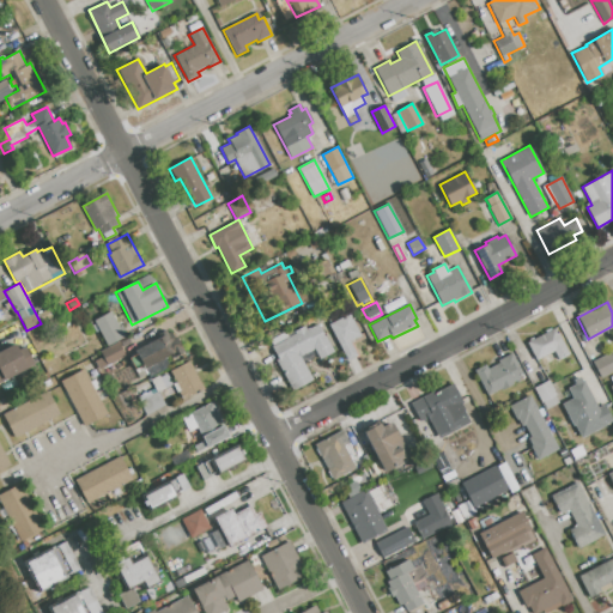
[(93,321),(111,311),(125,337),(108,346),(99,331),(96,333),(91,326),(95,323),(93,321)]
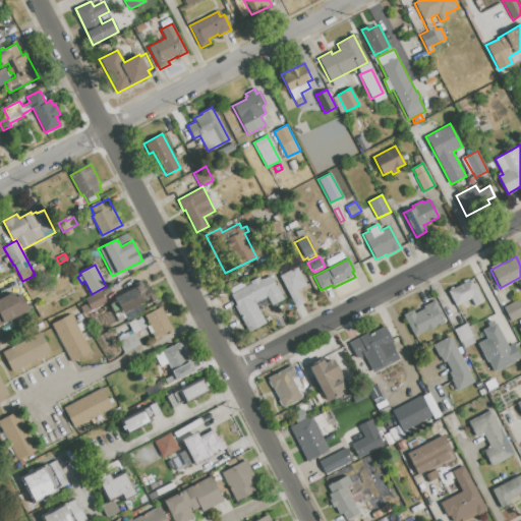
[(279,276),(298,266),(307,285),(299,289),(305,301),(295,306),(279,276)]
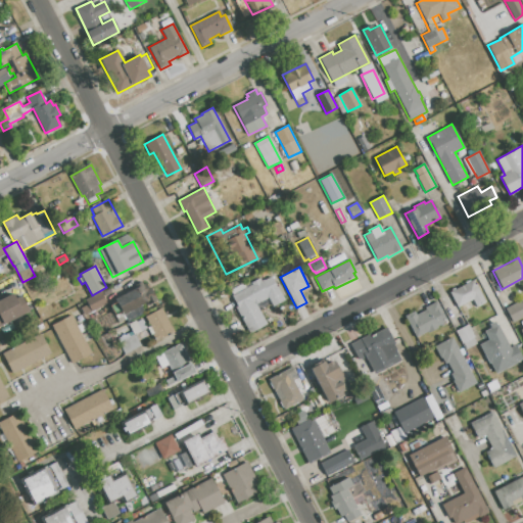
[(229,290),(243,283),(246,288),(251,285),(250,283),(259,278),(260,281),(273,275),(285,300),(273,306),(268,297),(256,303),(267,324),(248,333),(235,306),(237,305),(229,290)]
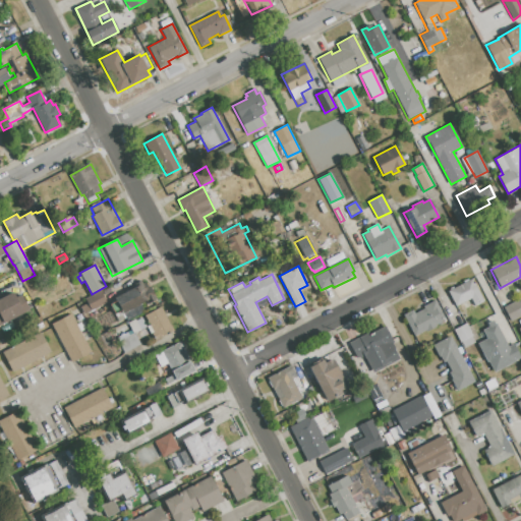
[(448,291),(450,290),(450,289),(453,287),(454,288),(464,283),(463,282),(468,279),(469,281),(472,280),(483,302),(475,306),(471,298),(456,306),(448,291)]
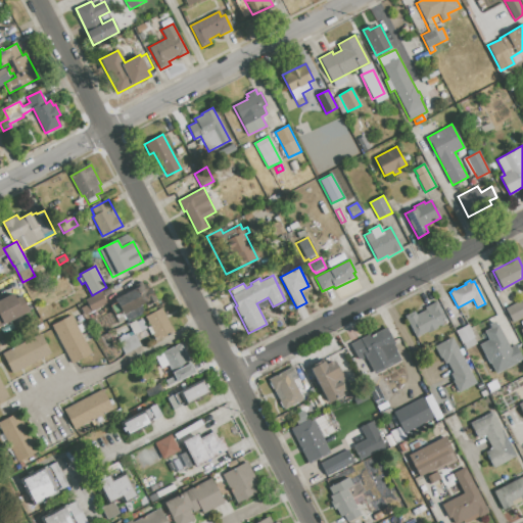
[(114,299),(145,282),(148,288),(151,287),(158,299),(148,305),(146,302),(123,315),(114,299)]
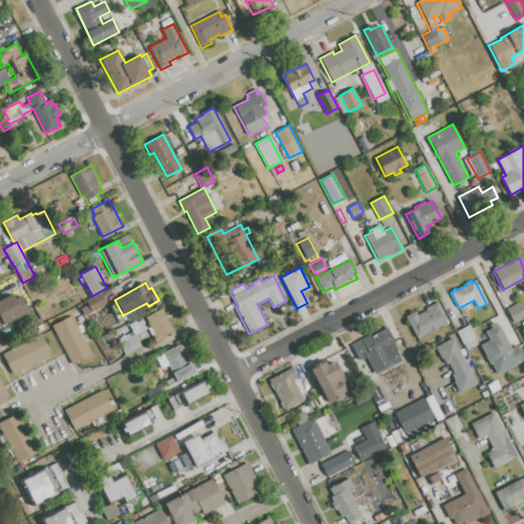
[(85,316),(80,306),(86,302),(86,300),(101,293),(107,304),(85,316)]
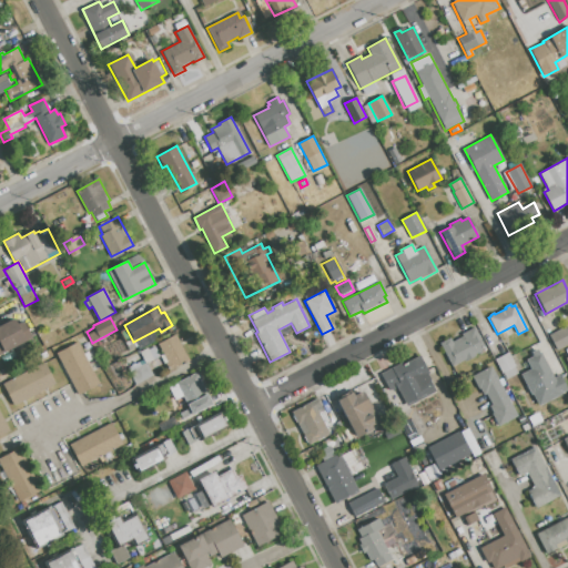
[(0,325),(14,318),(18,325),(24,322),(32,337),(0,353),(0,325)]
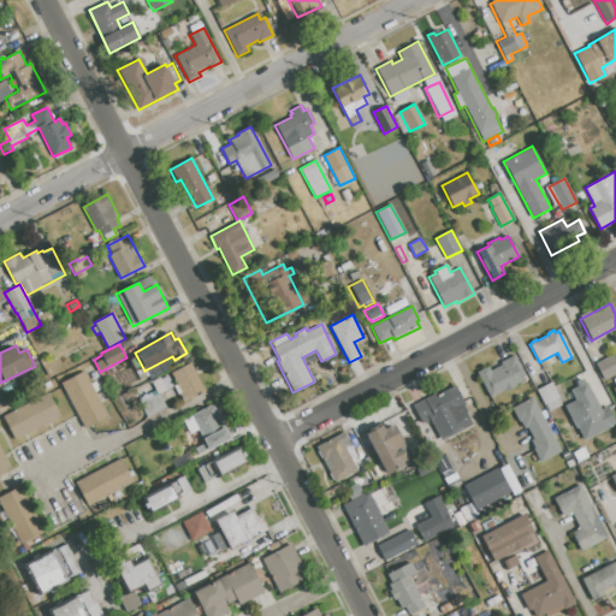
[(491,397),(478,372),(486,367),(487,369),(514,355),(526,378),(514,385),(515,386),(504,392),(503,390),(491,397)]
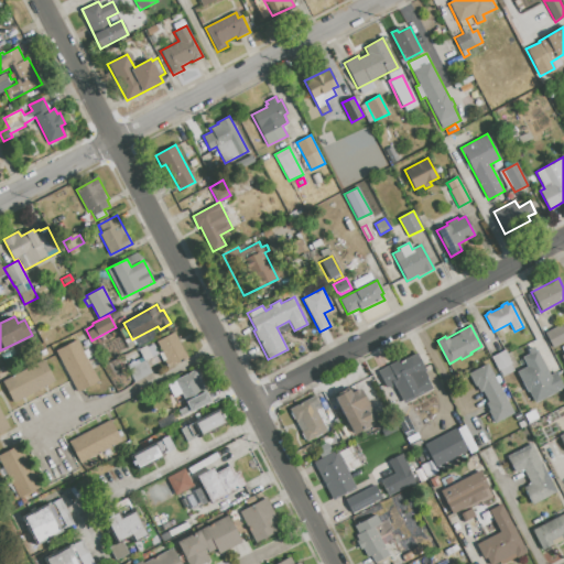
[(545,333),(562,325),(563,328),(563,342),(553,347),(545,333)]
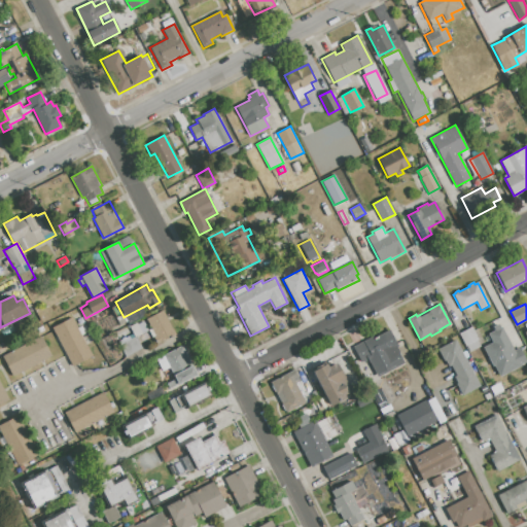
[(124,317),(126,322),(144,316),(142,310),(124,317)]
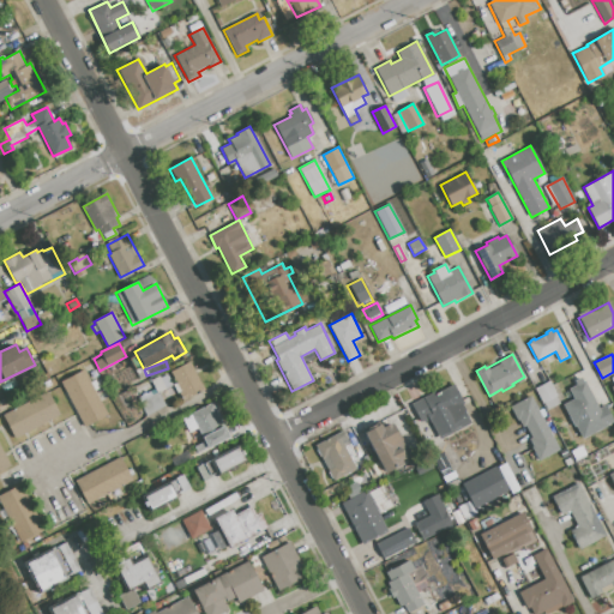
[(190,361),(205,389),(182,401),(173,384),(176,383),(170,372),(190,361)]
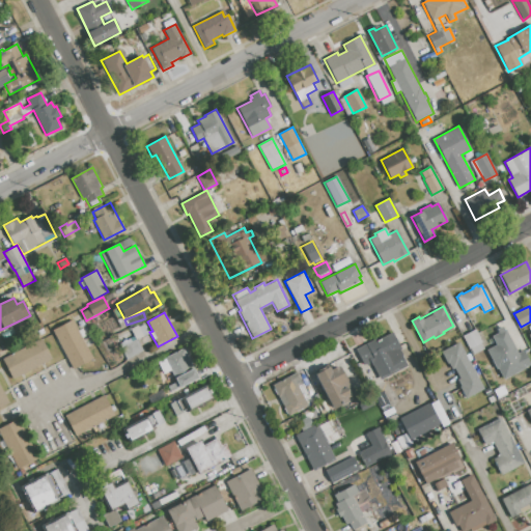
[(53,330),(73,319),(78,331),(82,329),(85,336),(82,338),(93,359),(75,369),(53,330)]
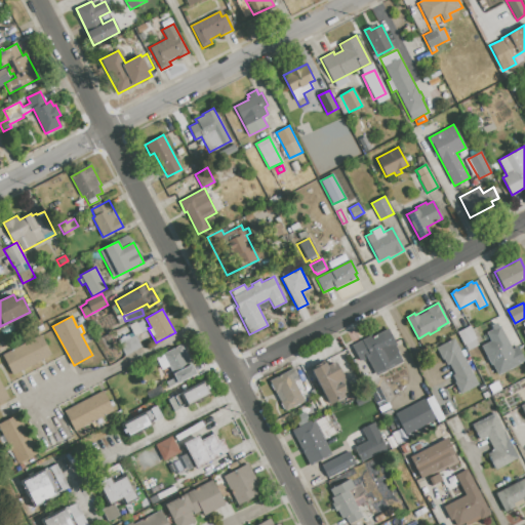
[(143,319),(148,329),(134,336),(129,326),(143,319)]
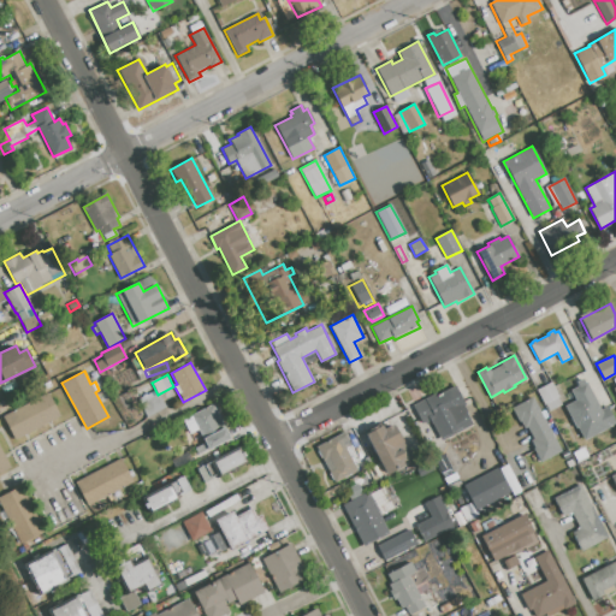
[(615,424),(585,440),(578,427),(575,428),(563,407),(566,406),(575,400),(570,390),(578,386),(575,381),(582,379),(584,381),(585,380),(600,410),(608,407),(615,424)]
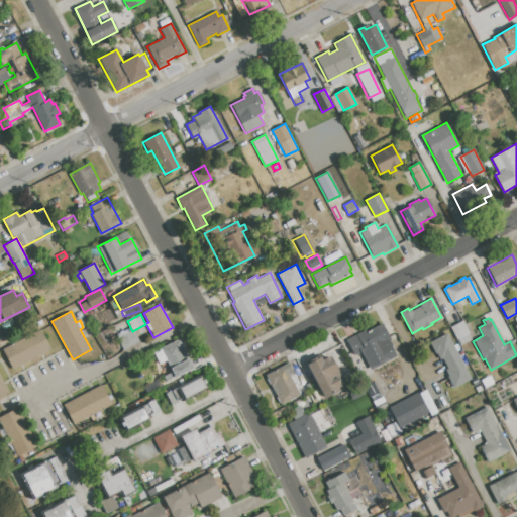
[(450,327),(462,320),(470,332),(468,333),(471,339),(461,344),(457,338),(456,339),(450,327)]
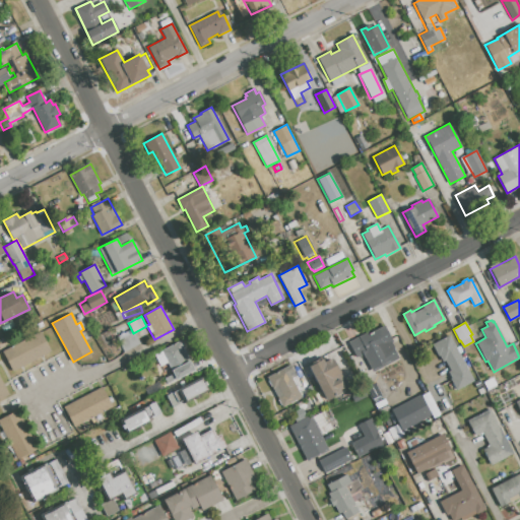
[(373,372),(364,353),(355,358),(347,342),(358,337),(359,338),(383,326),(399,358),(373,372)]
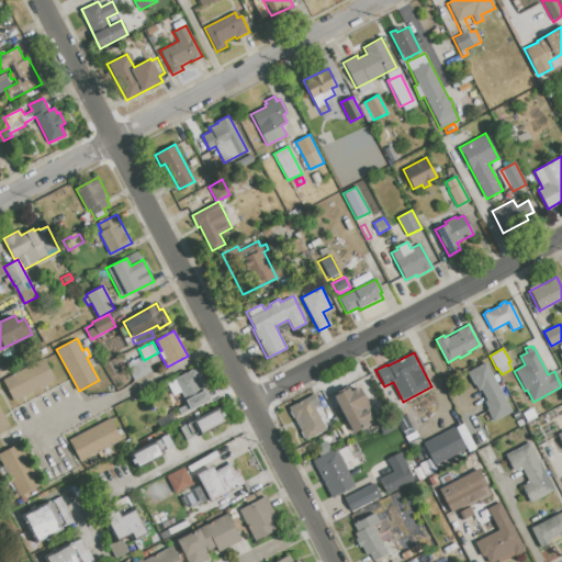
[(13,402),(2,381),(44,358),(55,379),(13,402)]
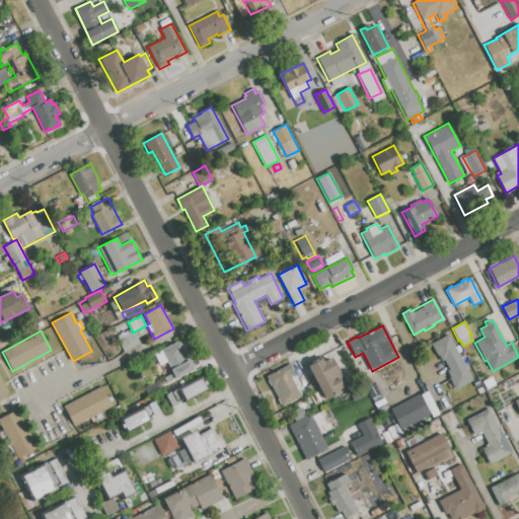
[(118,340),(133,331),(139,344),(124,352),(118,340)]
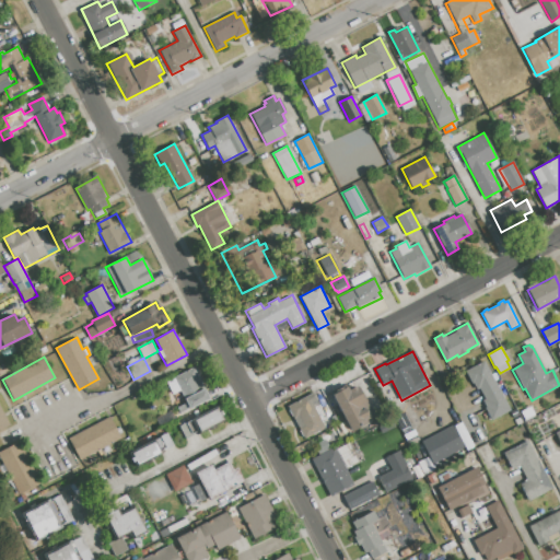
[(483,361),(510,410),(490,421),(479,400),(485,398),(478,387),(474,391),(464,372),(483,361)]
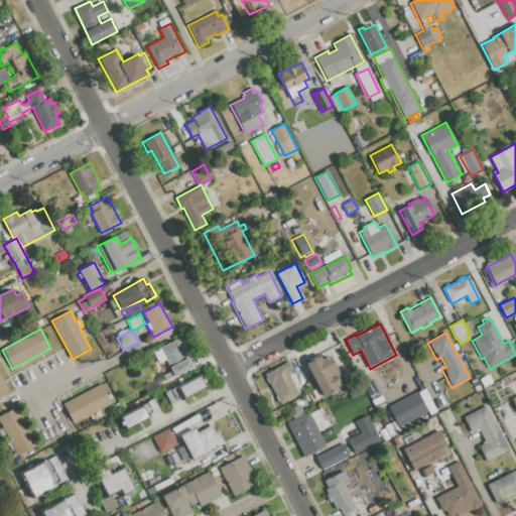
[(178,339),(192,368),(165,381),(162,375),(171,371),(166,360),(158,364),(152,353),(160,349),(160,348),(178,339)]
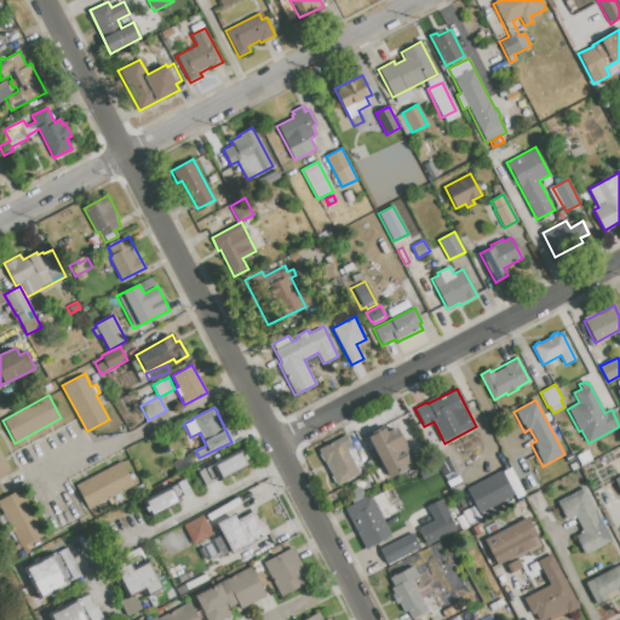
[(367,437),(384,428),(386,431),(396,426),(413,459),(405,464),(406,468),(378,482),(371,471),(383,465),(367,437)]
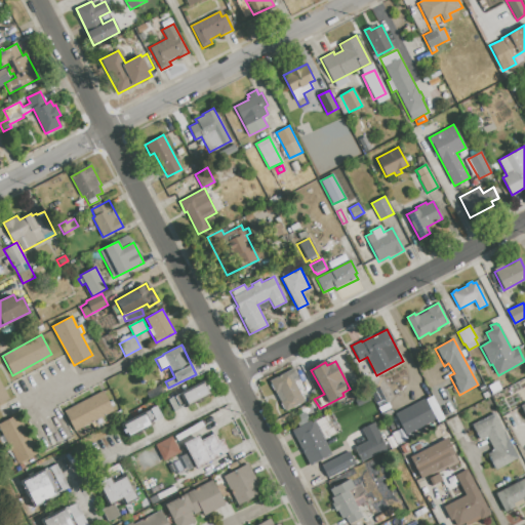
[(269,381),(293,368),(299,379),(295,381),(306,401),(285,411),(269,381)]
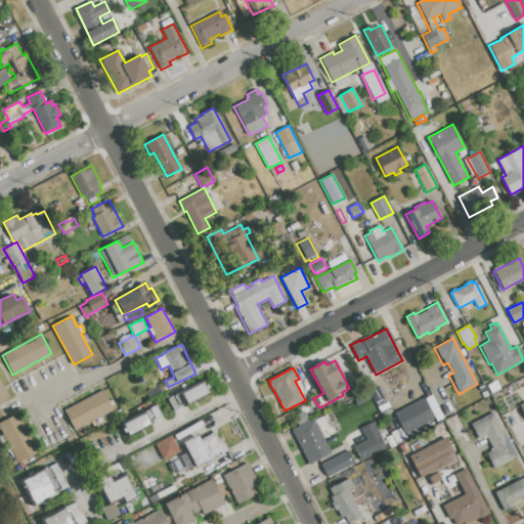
[(120,380),(110,385),(106,380),(117,375),(120,380)]
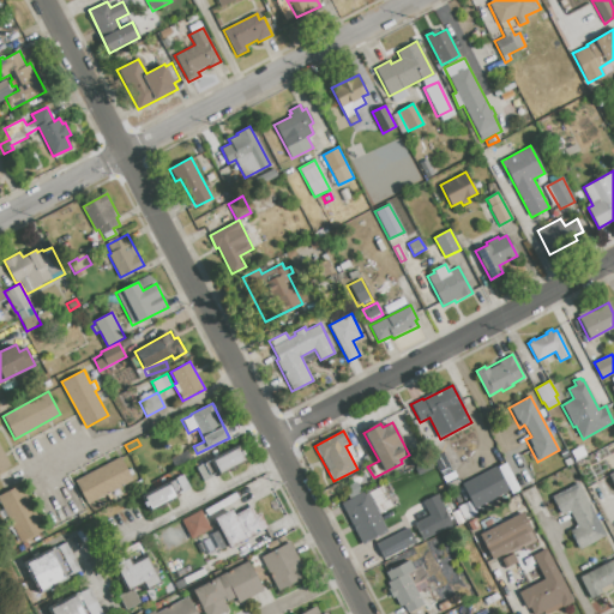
[(0,446),(10,465),(0,470),(0,446)]
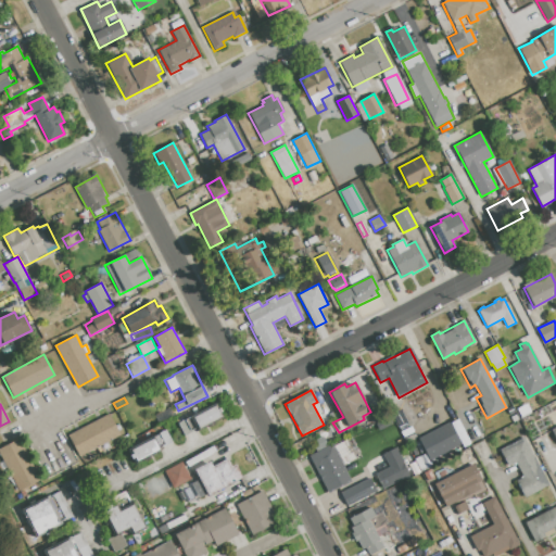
[(219,417),(184,436),(177,424),(213,404),(219,417)]
